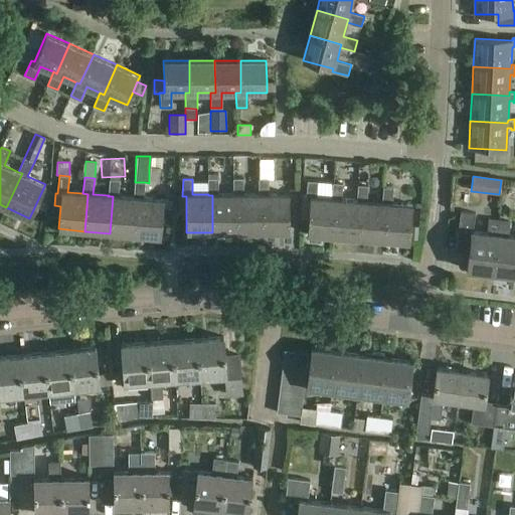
[(212,232),(237,232),(237,195),(233,195),(233,194),(218,194),(218,179),(208,179),(208,194),(208,195),(212,195),(212,232)]
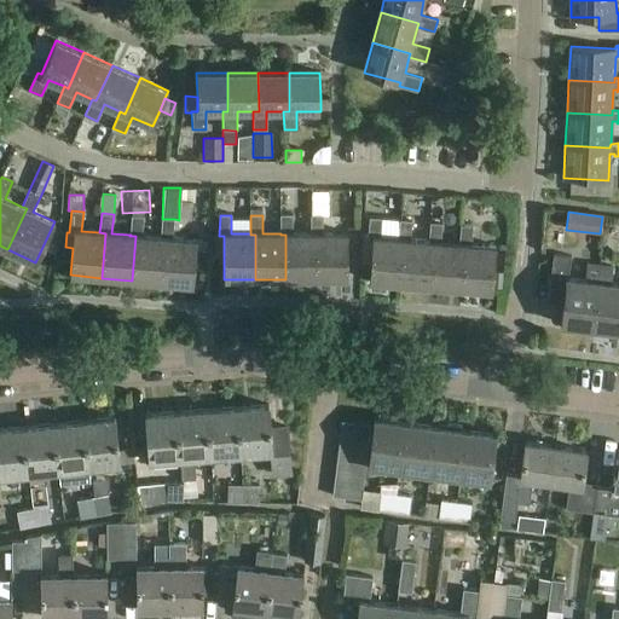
[(285,279),(316,279),(317,235),(311,235),(311,233),(293,233),(293,215),(281,215),(281,233),(281,235),(285,235),(285,279)]
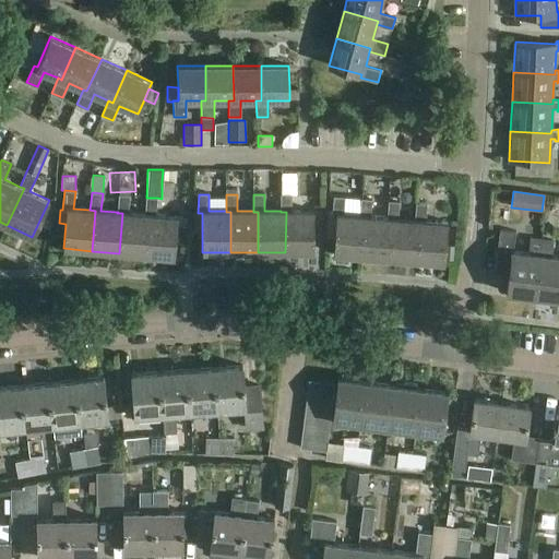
[(286,212),(285,252),(313,252),(313,211),(292,211),(292,194),(281,194),(281,211),(281,212),(286,212)]
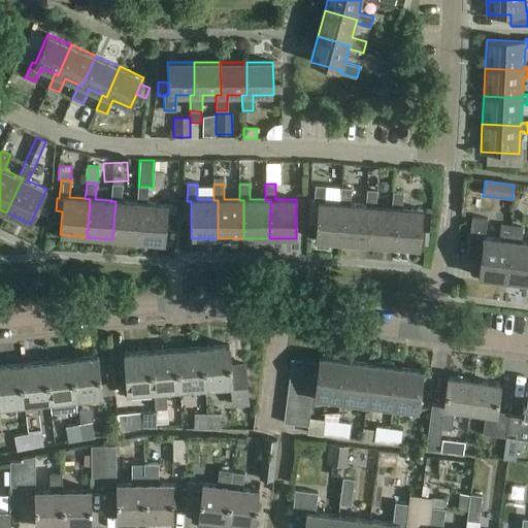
[(116,201),(112,239),(138,241),(141,203),(137,203),(137,202),(121,201),(123,185),(112,185),(111,200),(110,201),(116,201)]
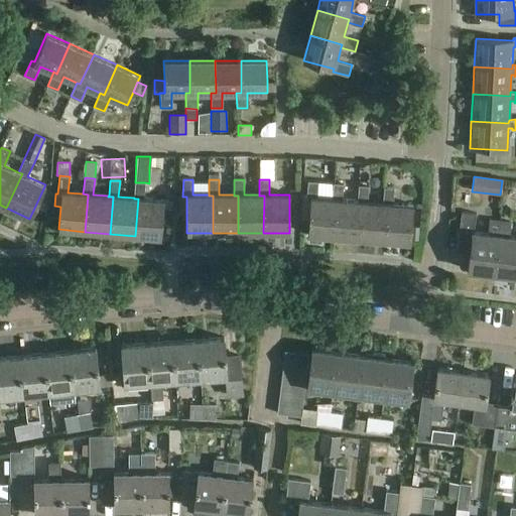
[(307,235),(334,237),(337,200),(332,200),(332,199),(316,198),(318,182),(308,181),(306,199),(310,200),(310,201),(308,220),(307,235)]
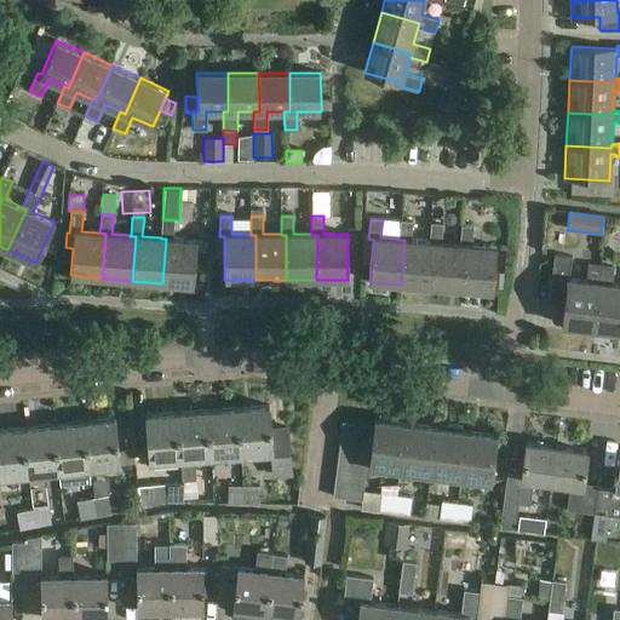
[(166,239),(162,283),(194,286),(197,241),(173,239),(174,219),(162,219),(161,237),(161,239),(166,239)]
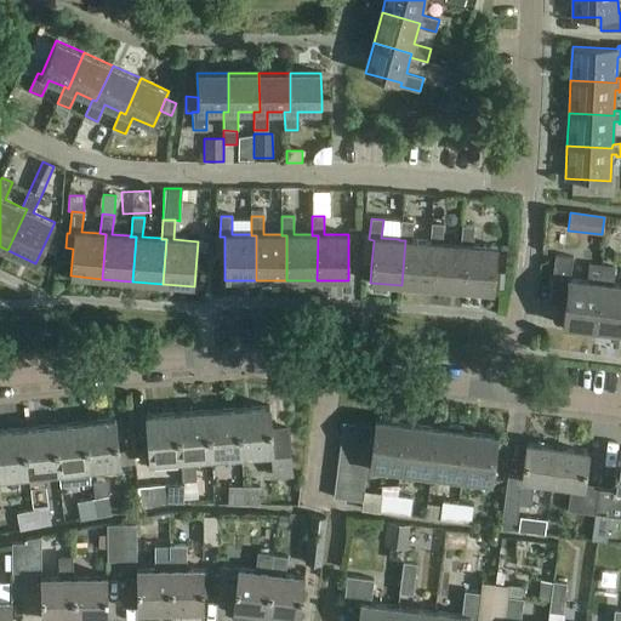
[(402,285),(432,288),(436,243),(431,243),(411,240),(414,222),(402,221),(399,239),(399,240),(405,240),(402,285)]
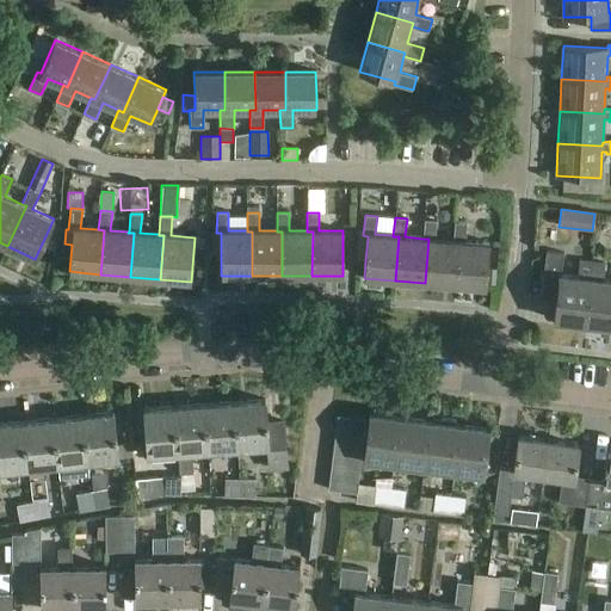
[(425,283),(455,285),(458,242),(454,241),(434,239),(437,221),(425,220),(424,239),(429,239),(425,283)]
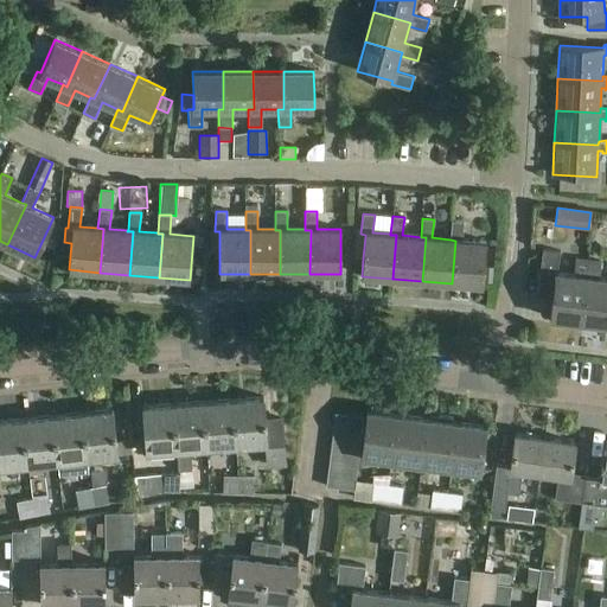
[(44,237),(53,242),(58,223),(52,219),(44,237)]
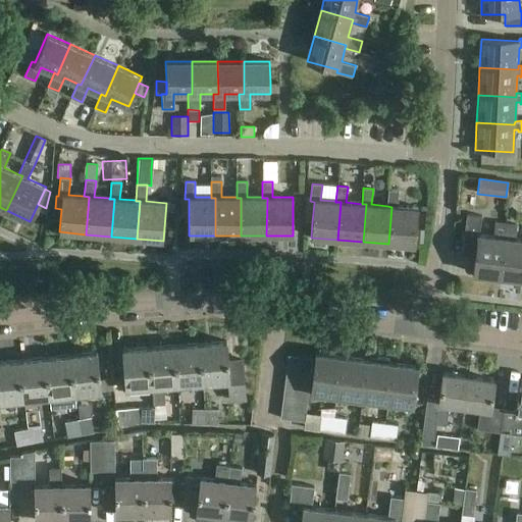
[(392,207),(388,244),(415,247),(418,208),(398,206),(399,191),(388,190),(387,206),(392,207)]
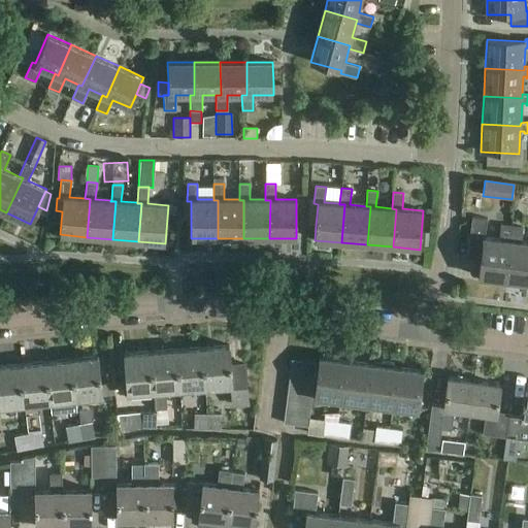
[(183,219),(191,219),(191,201),(187,201),(184,201),(183,201),(183,219)]
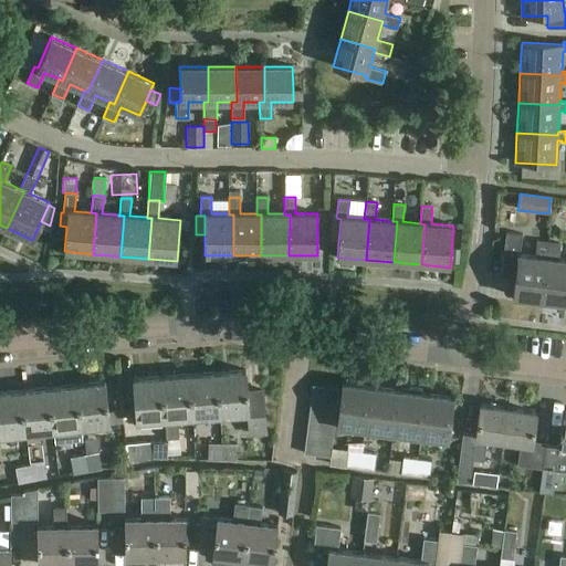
[(332,220),(331,240),(332,241),(338,241),(341,220),(333,220),(332,220)]
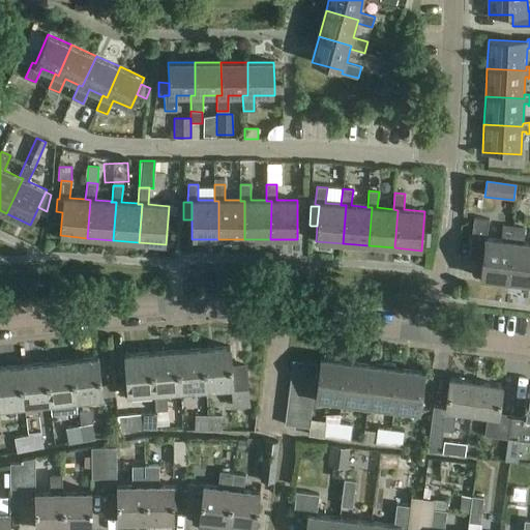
[(480,278),(507,282),(513,228),(502,227),(500,240),(487,239),(489,221),(475,218),(470,256),(483,257),(480,278)]
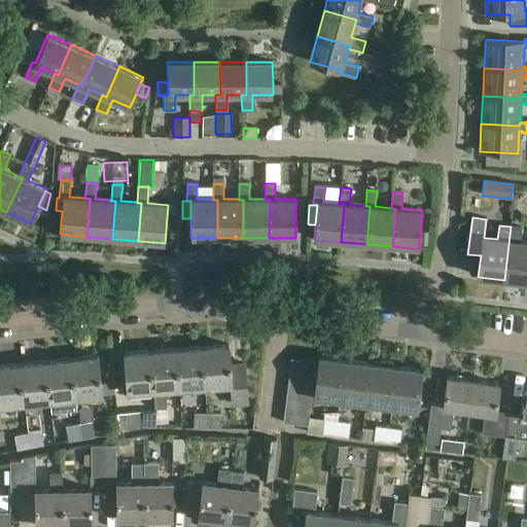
[(511,226),(504,280),(526,282),(526,242),(521,242),(522,227),(511,226)]
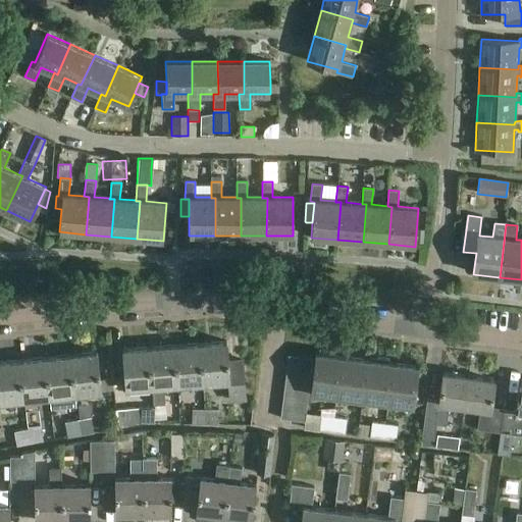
[(423,242),(424,229),(417,229),(416,242),(423,242)]
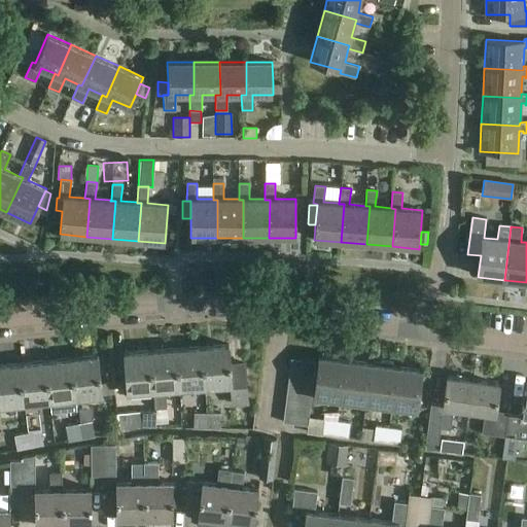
[(391,260),(391,247),(337,246),(337,259),(391,260)]
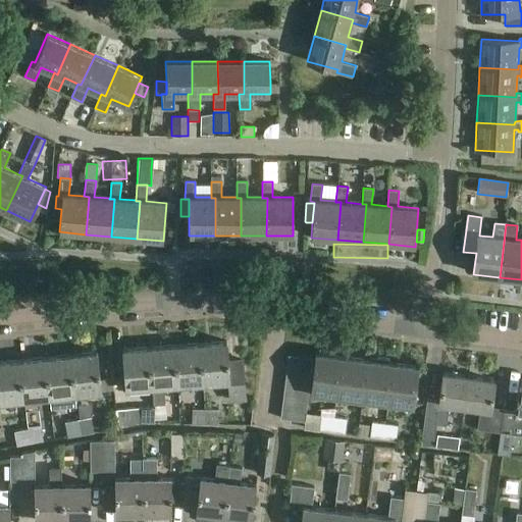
[(445,292),(496,300),(499,281),(447,274),(445,292)]
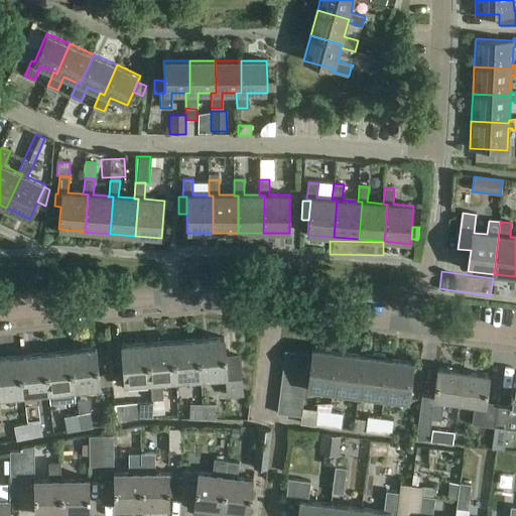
[(200,339),(203,378),(227,376),(229,395),(244,394),(241,355),(227,356),(226,337),(200,339)]
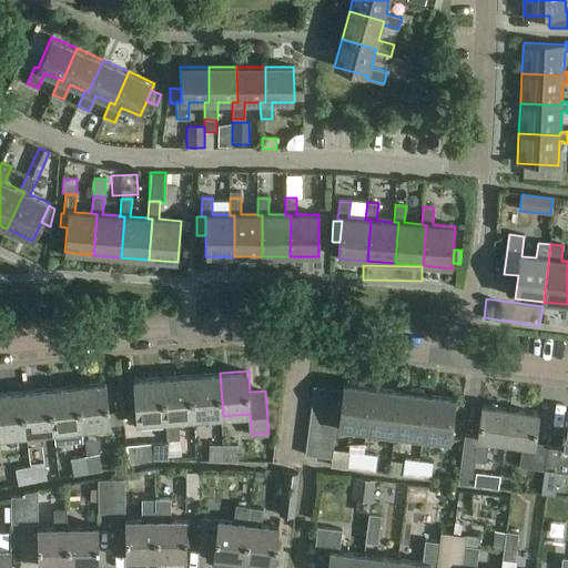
[(192,375),(195,418),(223,416),(220,373),(192,375)]
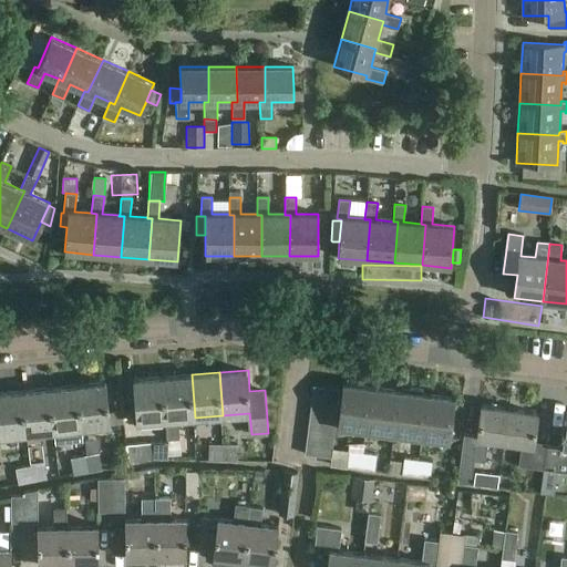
[(166,420),(164,420),(166,440),(179,439),(177,419),(195,418),(192,374),(163,377),(166,420)]
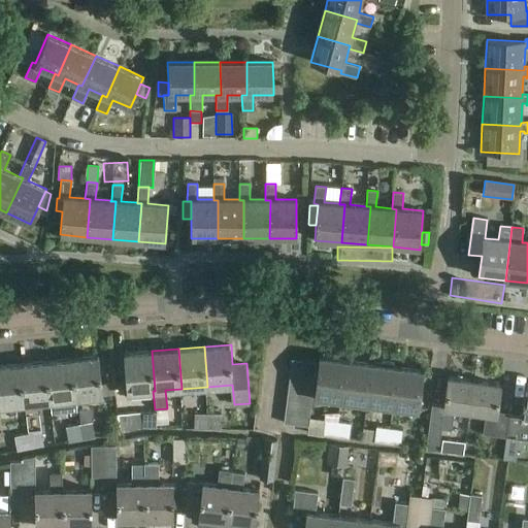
[(153,391),(155,391),(152,351),(126,353),(129,393),(153,391)]
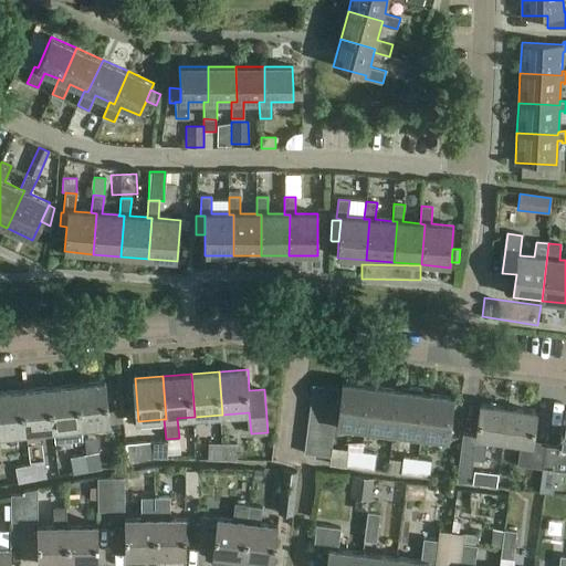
[(106,383),(77,385),(82,428),(111,426),(106,383)]
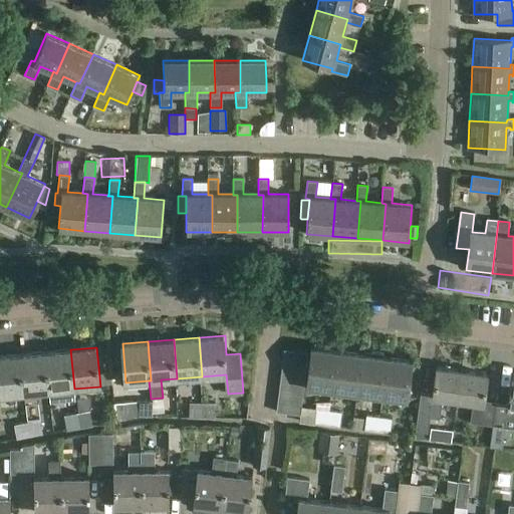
[(305,388),(331,392),(336,352),(310,348),(305,388)]
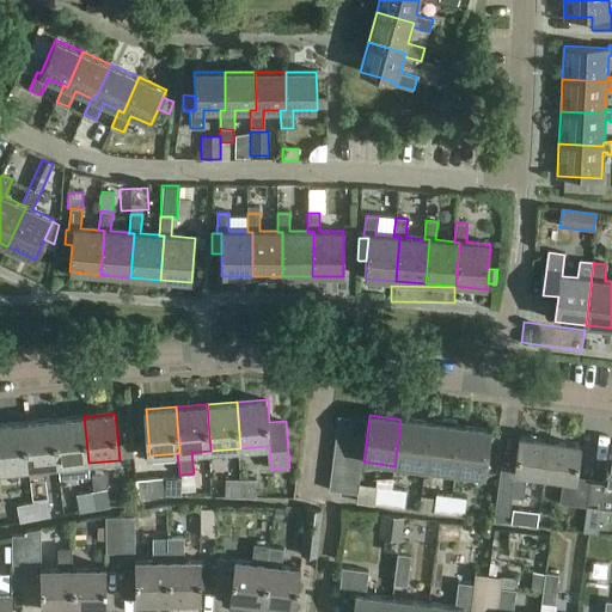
[(84,416),(54,420),(59,465),(87,463),(89,463),(84,416)]
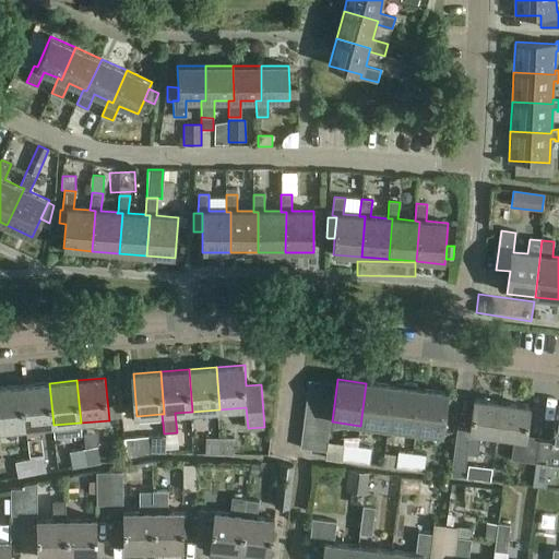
[(308,381),(306,395),(333,399),(335,385),(308,381)]
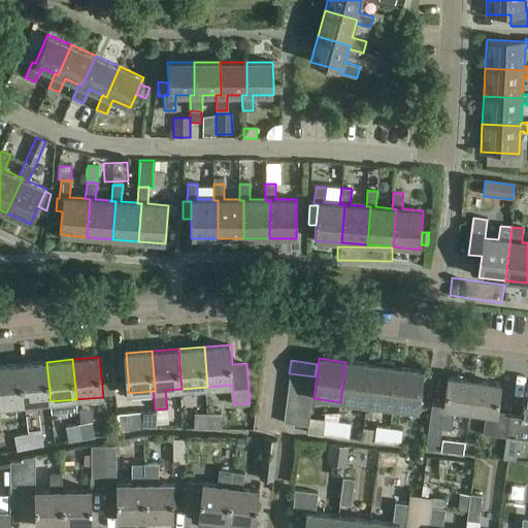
[(21,364),(25,404),(26,413),(37,411),(36,403),(51,401),(46,362),(21,364)]
